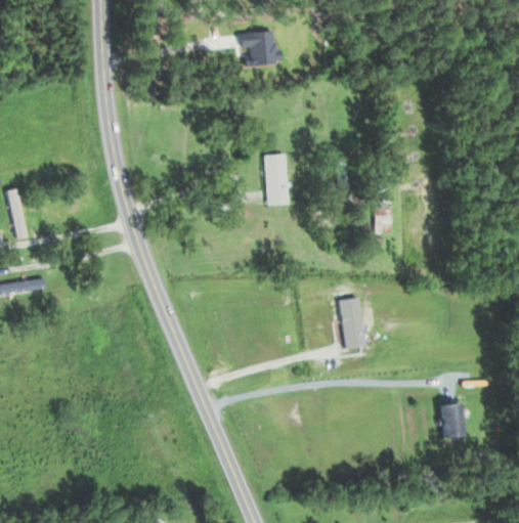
[(286,155),(266,156),(267,206),(288,205),(286,155)]
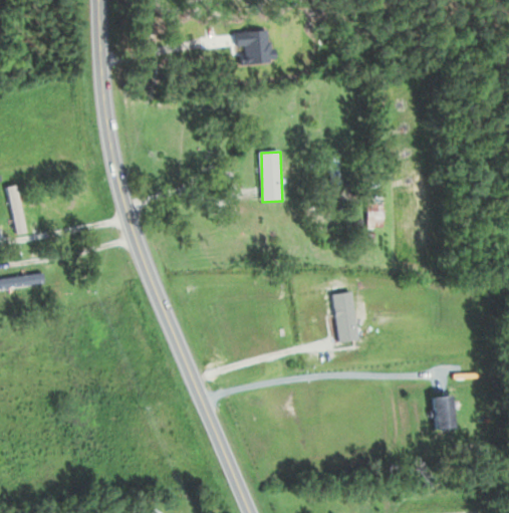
[(366,228),(384,228),(384,196),(366,196),(366,228)]
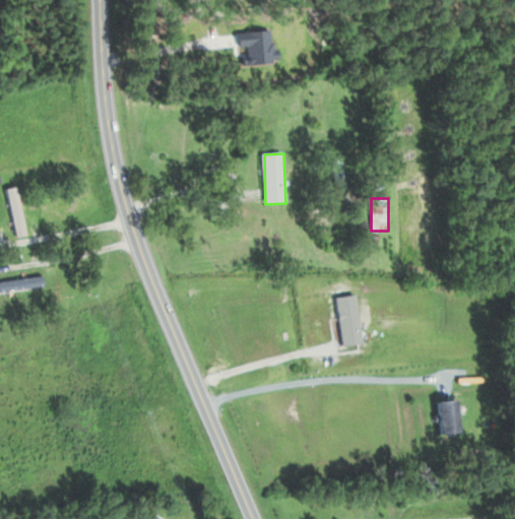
[(27,237),(25,204),(6,206),(8,239),(27,237)]
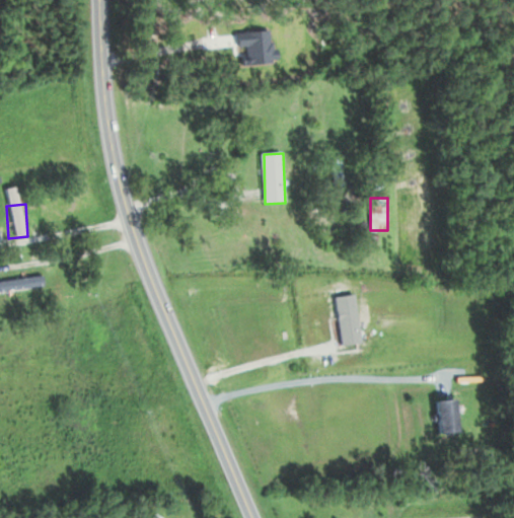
[(0,280),(0,282),(0,289),(43,287),(43,278),(0,280)]
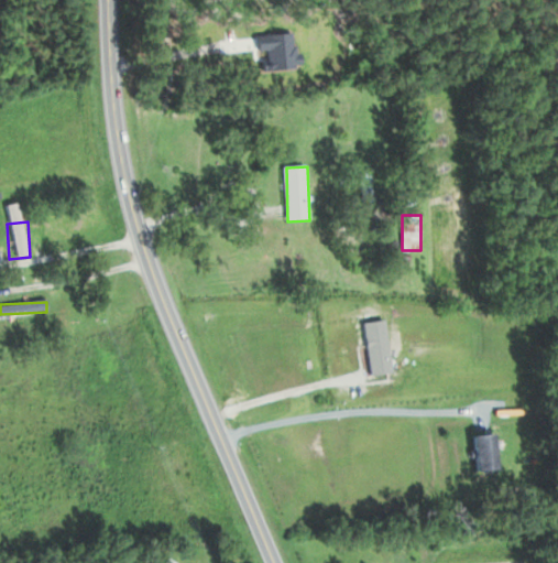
[(467,440),(474,475),(500,469),(493,434),(467,440)]
